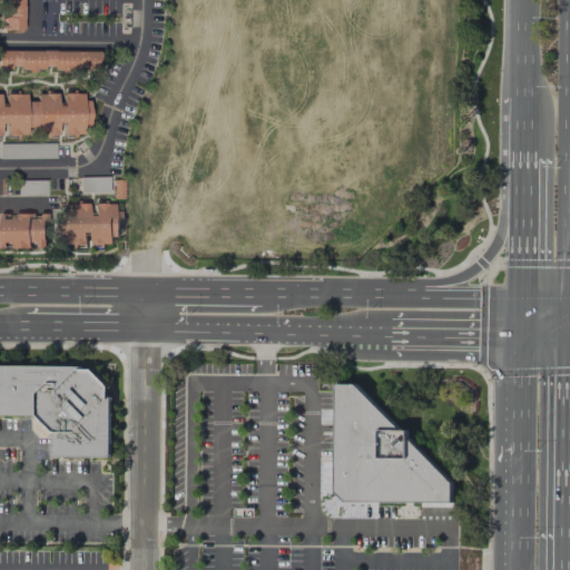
[(21,30),(21,0),(1,0),(1,30),(21,30)]
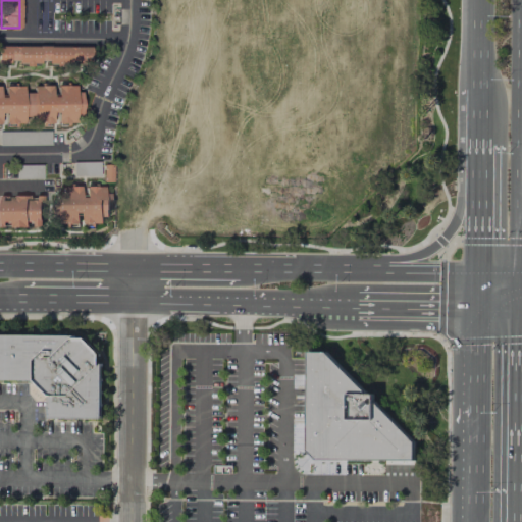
[(90,47),(0,45),(0,63),(67,64),(68,61),(89,61),(90,47)]
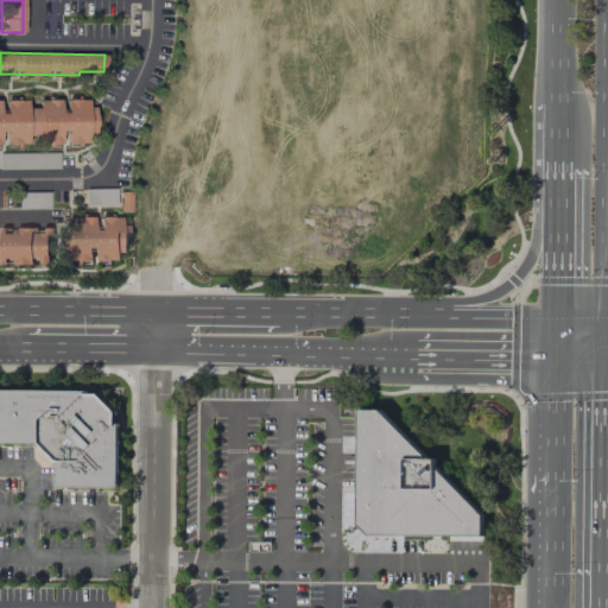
[(0,132),(5,133),(5,144),(25,144),(27,135),(61,144),(59,137),(65,143),(68,143),(88,143),(88,133),(94,133),(94,106),(82,99),(64,99),(65,112),(59,111),(59,100),(38,100),(37,108),(26,108),(26,100),(4,100),(4,111),(0,109),(0,132)]
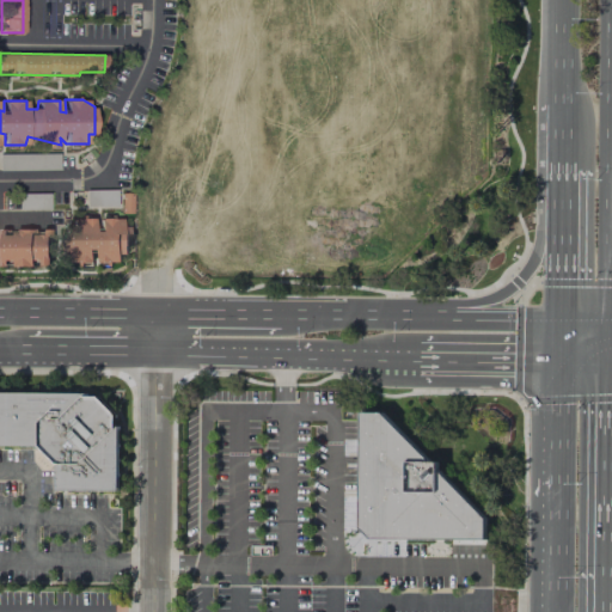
[(59,154),(0,153),(0,167),(59,169),(59,154)]
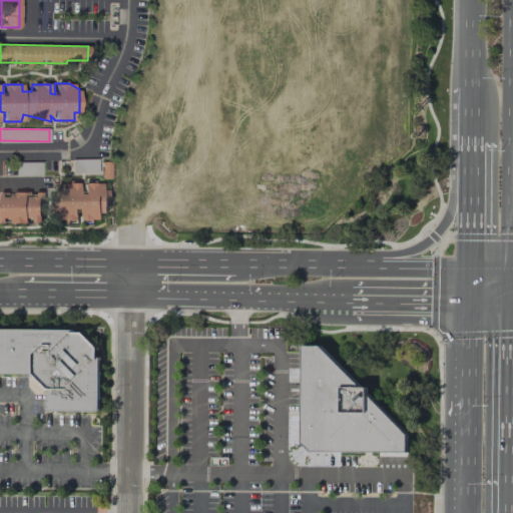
[(70,159),(70,172),(97,173),(97,159),(70,159)]
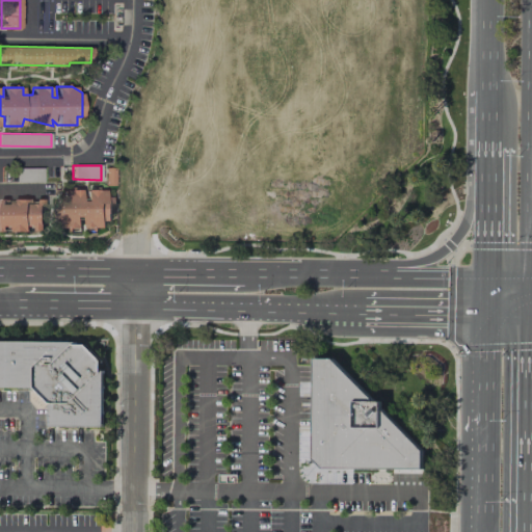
[(43,167),(16,168),(16,183),(43,182),(43,167)]
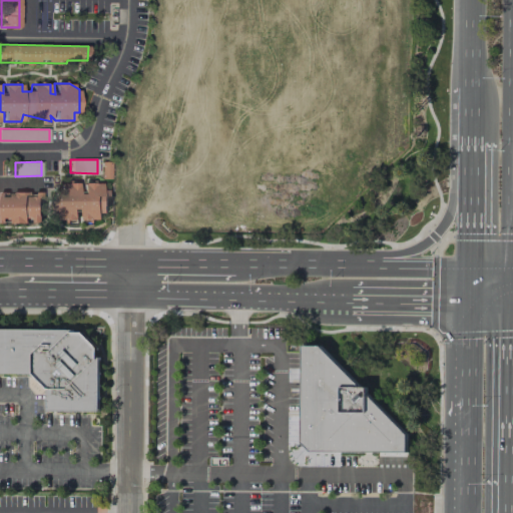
[(58,183),(58,221),(77,221),(77,209),(82,209),(82,221),(101,220),(101,213),(105,213),(105,182),(80,183),(58,183)]
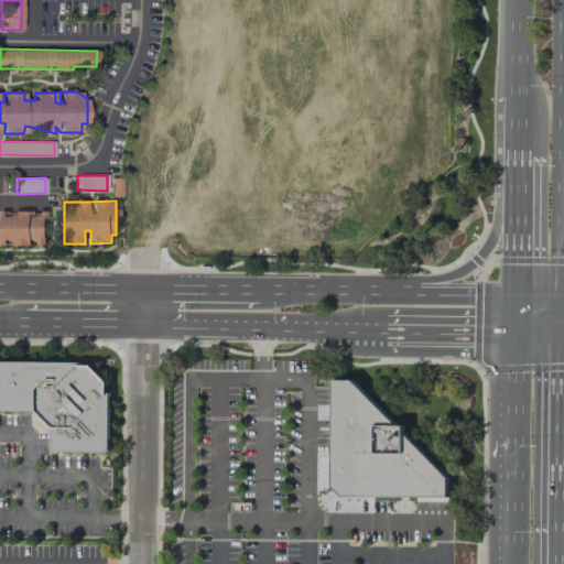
[(0,245),(45,243),(44,210),(32,212),(32,210),(0,212),(0,245)]
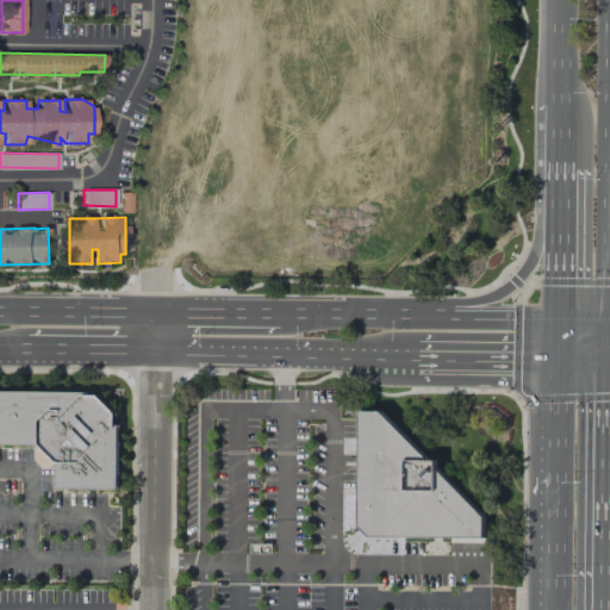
[(0,393),(0,447),(32,448),(31,461),(39,470),(51,470),(53,492),(116,492),(114,421),(109,409),(98,398),(87,393),(0,393)]
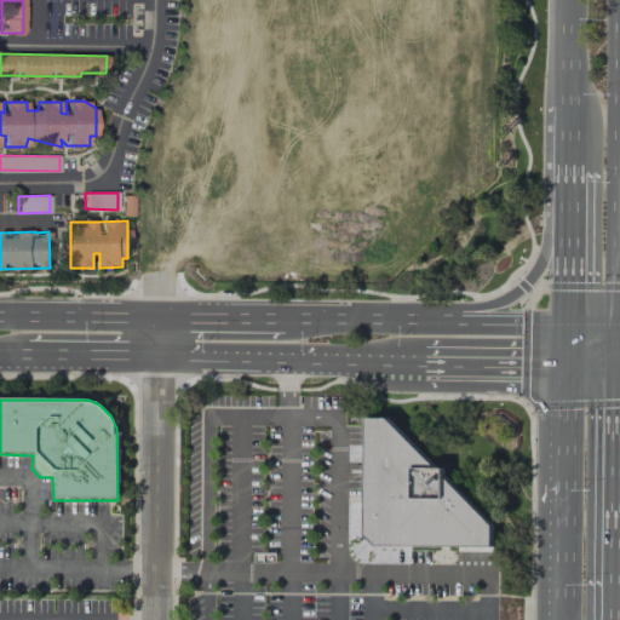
[(386,422),(363,423),(363,539),(375,550),(492,551),(491,528),(386,422)]
